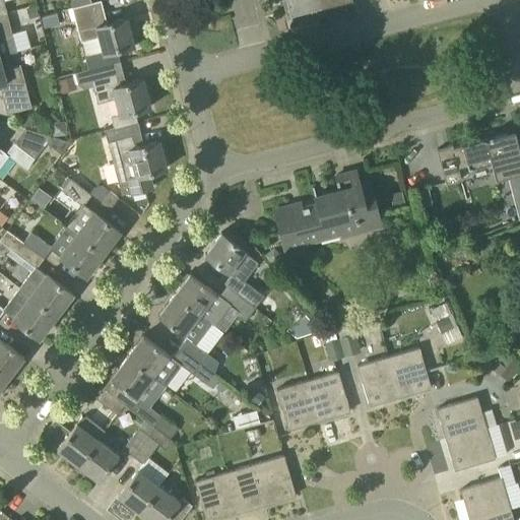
[(103,24),(96,2),(102,1),(101,0),(100,0),(91,2),(72,7),(75,18),(81,42),(82,42),(90,69),(120,60),(117,50),(134,46),(127,17),(103,24)]
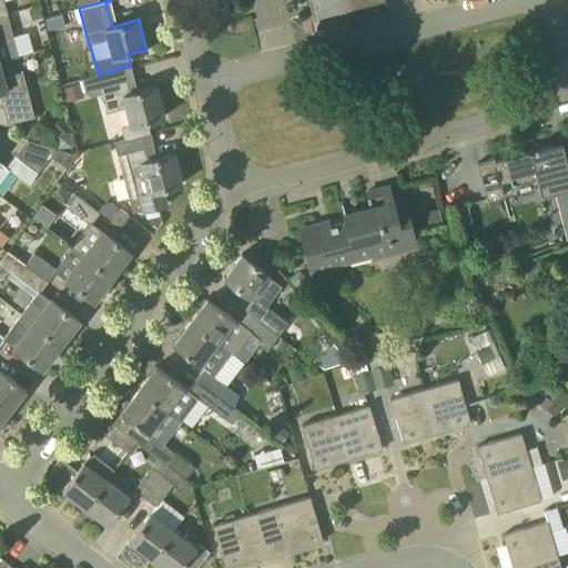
[(348,0),(312,0),(317,16),(351,7),(348,0)]
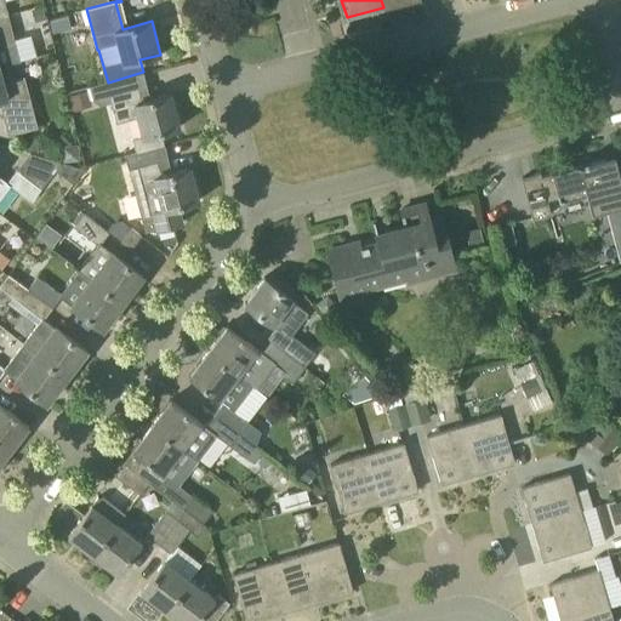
[(43,5),(30,9),(35,23),(46,21),(43,5)]
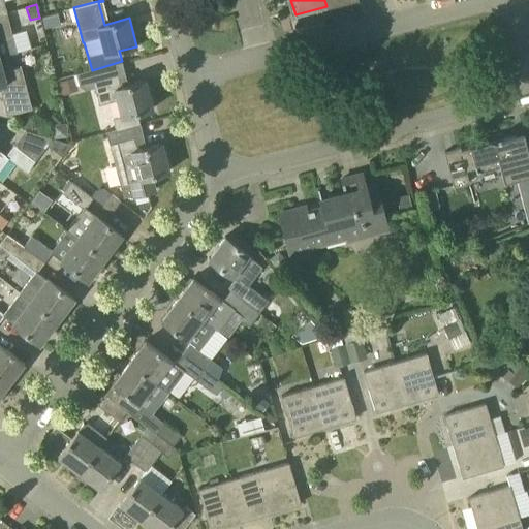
[(13,28),(25,27),(24,11),(12,12),(13,28)]
